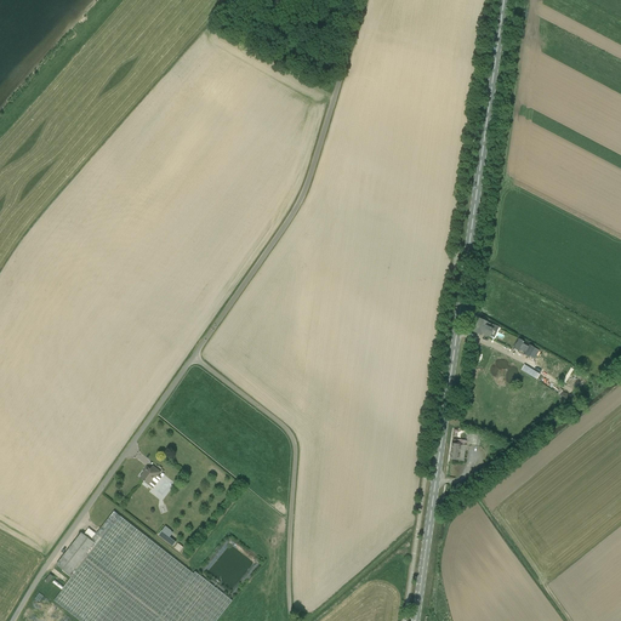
[(479,318),(472,331),(482,336),(483,334),(490,337),(494,329),(486,325),(488,322),(479,318)]
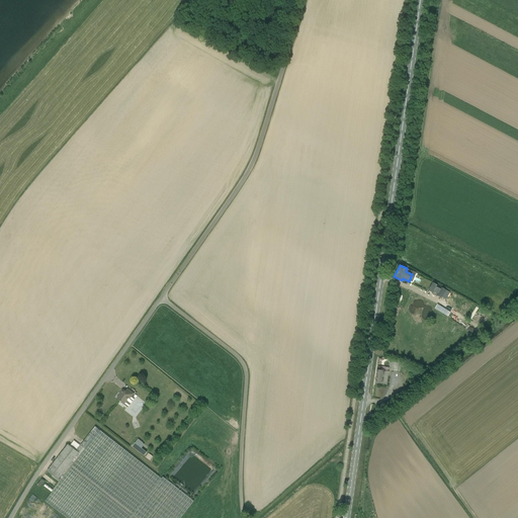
[(435,286),(431,284),(426,292),(431,294),(431,293),(435,295),(435,296),(439,299),(443,291),(439,288),(438,289),(434,287),(435,286)]
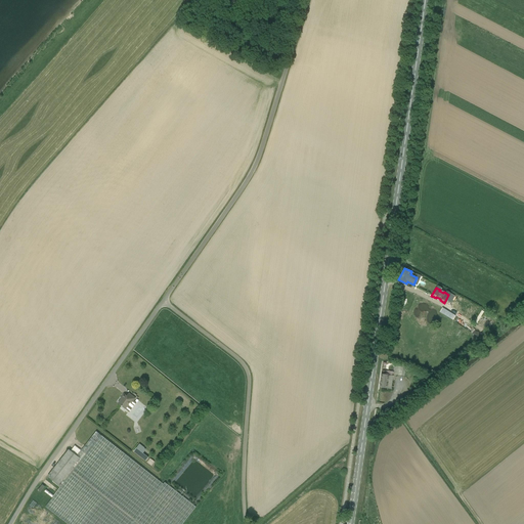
[(441,308),(439,313),(453,319),(455,315),(441,308)]
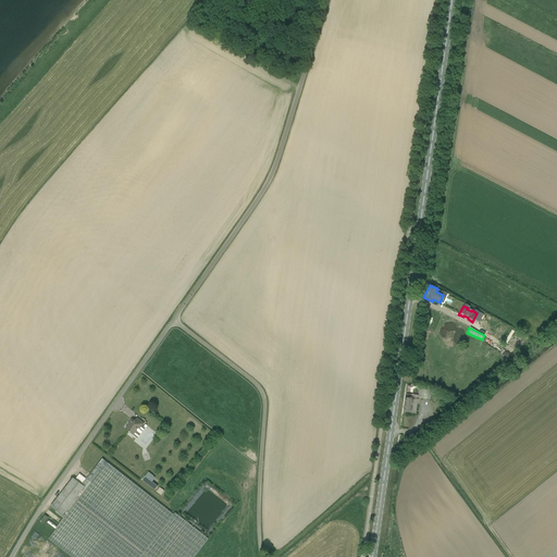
[(405,398),(404,412),(417,413),(417,411),(418,405),(419,405),(420,401),(418,401),(419,399),(405,398)]
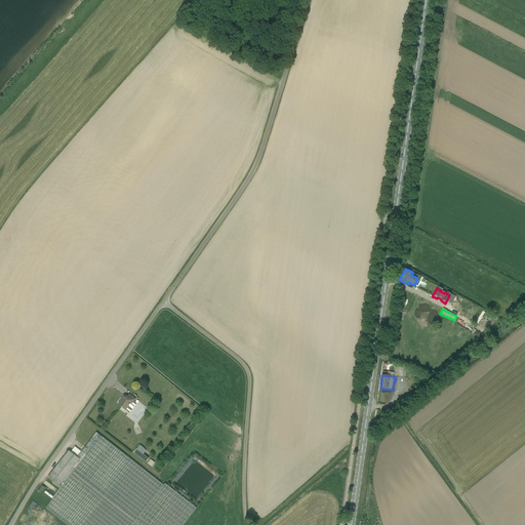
[(118,404),(122,408),(125,411),(132,401),(133,402),(135,399),(129,394),(127,397),(124,395),(122,398),(123,399),(118,404)]
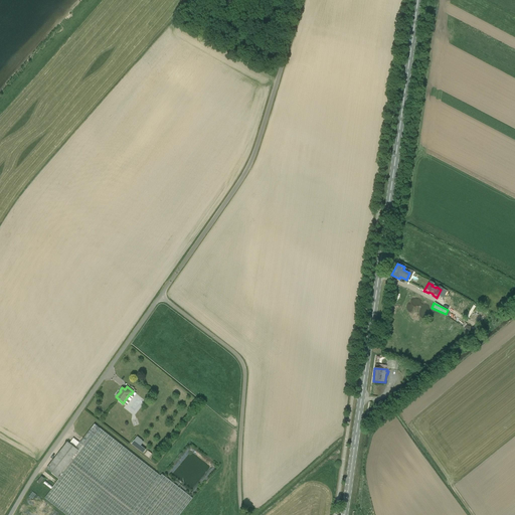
[(160,476),(100,428),(95,424),(79,444),(73,439),(69,444),(67,442),(46,469),(59,479),(44,498),(65,514),(179,514),(192,498),(162,474),(160,476)]
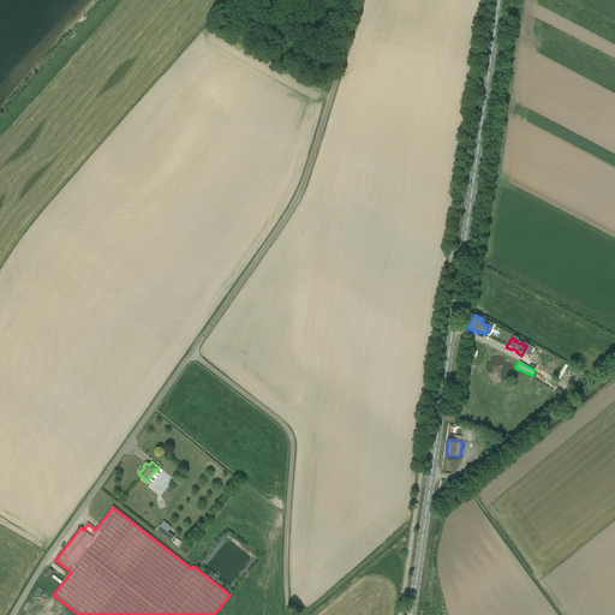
[(163,521),(157,530),(172,541),(174,537),(168,532),(166,531),(169,526),(163,521)]
